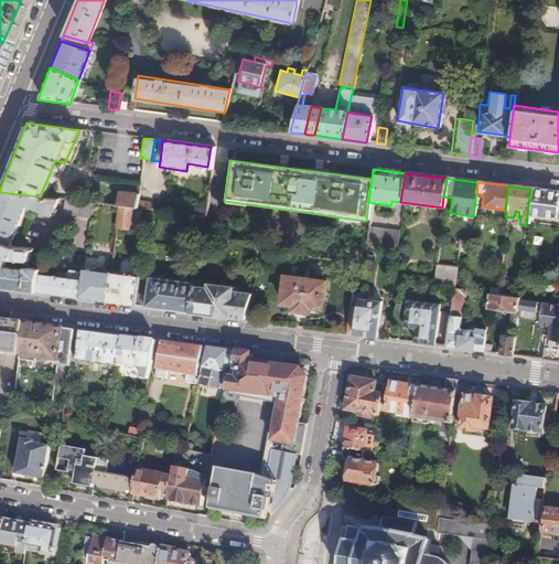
[(558,192),(538,190),(530,189),(526,223),(558,227),(558,192)]
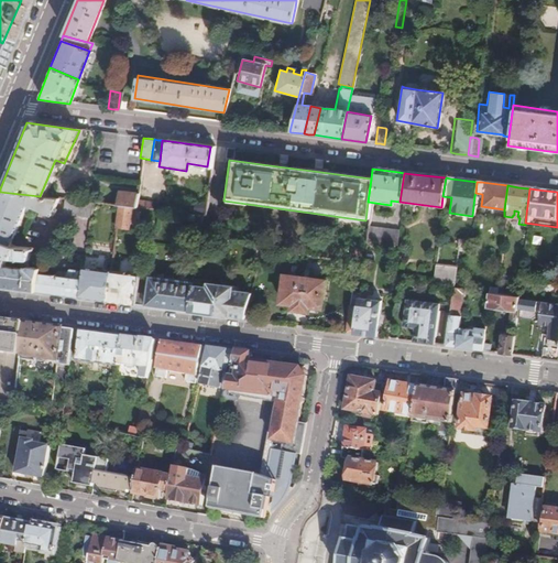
[(40,196),(0,192),(0,244),(6,246),(23,205),(46,215),(54,198),(40,196)]
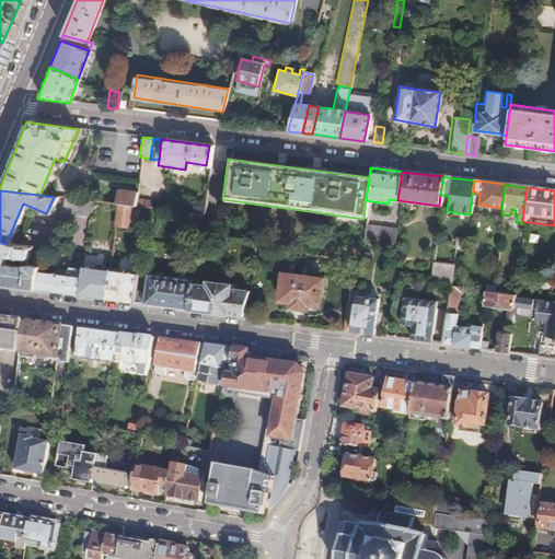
[(128,205),(130,206),(133,191),(119,190),(117,204),(128,205)]
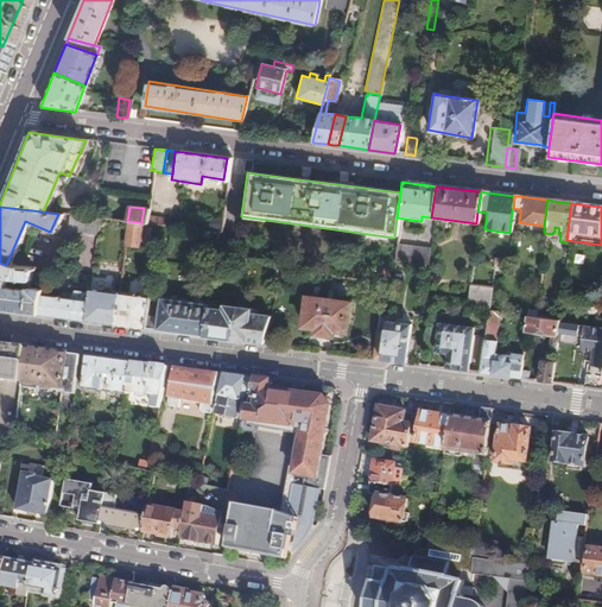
[(92,234),(93,217),(64,214),(63,231),(92,234)]
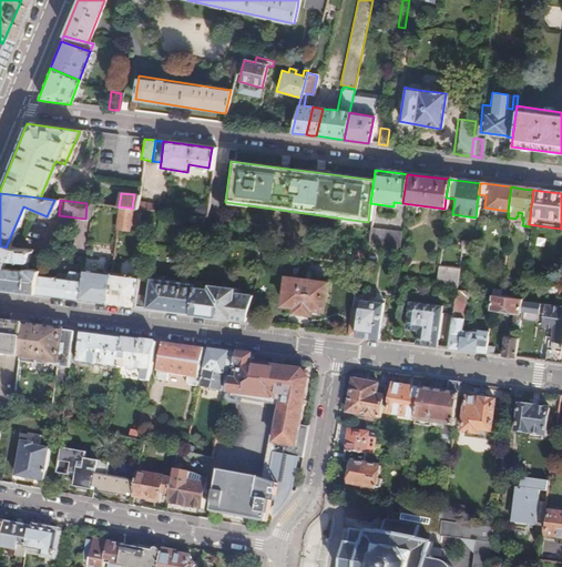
[(119,206),(115,206),(112,229),(123,231),(124,222),(129,222),(130,208),(119,206)]
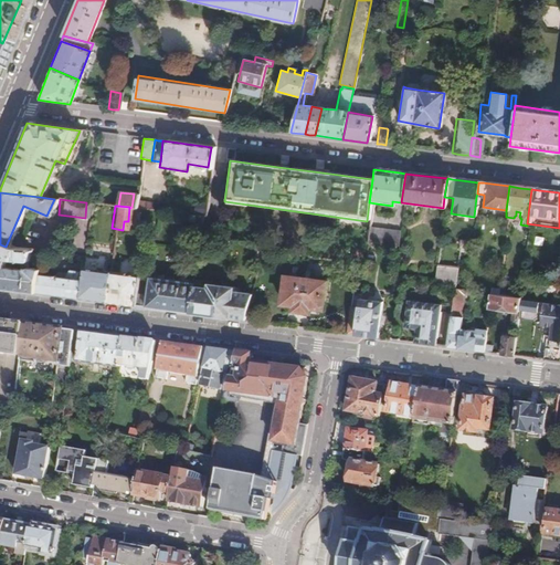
[(394,247),(397,232),(366,228),(365,242),(394,247)]
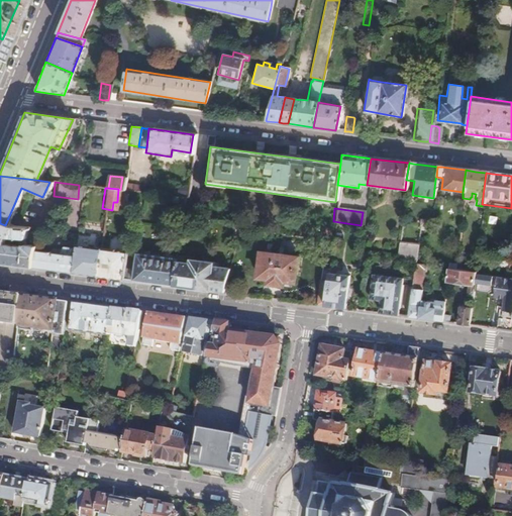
[(418,219),(421,220),(421,216),(411,215),(409,223),(417,225),(418,219)]
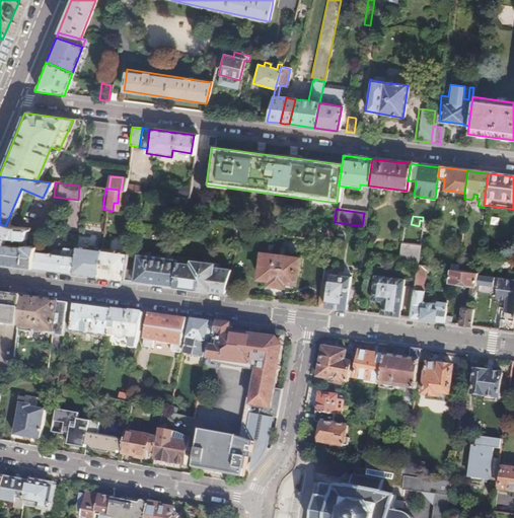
[(32,248),(22,246),(24,229),(10,227),(5,226),(0,224),(0,265),(30,269),(32,252),(32,248)]
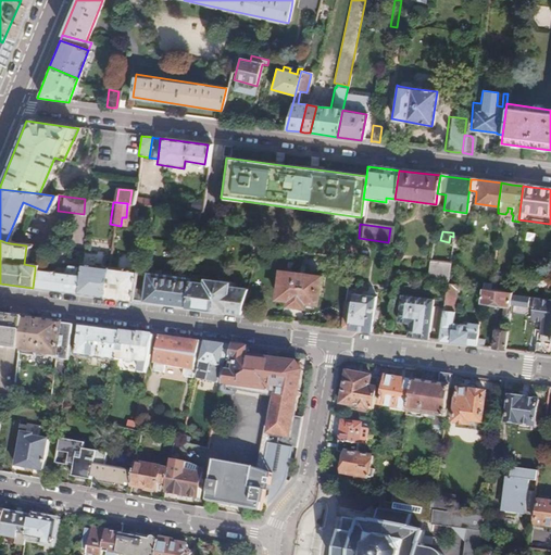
[(448,256),(448,251),(449,242),(440,240),(439,255),(448,256)]
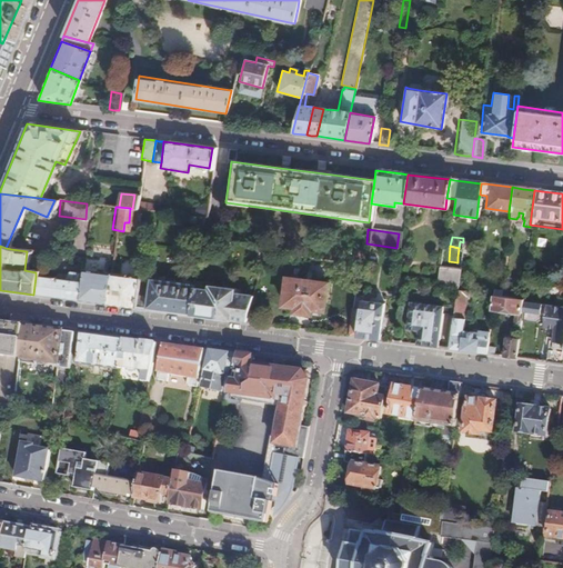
[(452,268),(436,266),(434,282),(450,285),(452,268)]
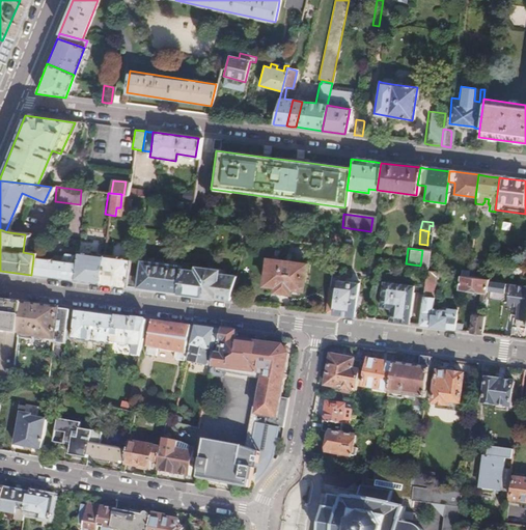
[(74,265),(72,280),(84,281),(98,283),(101,254),(75,251),(74,265)]
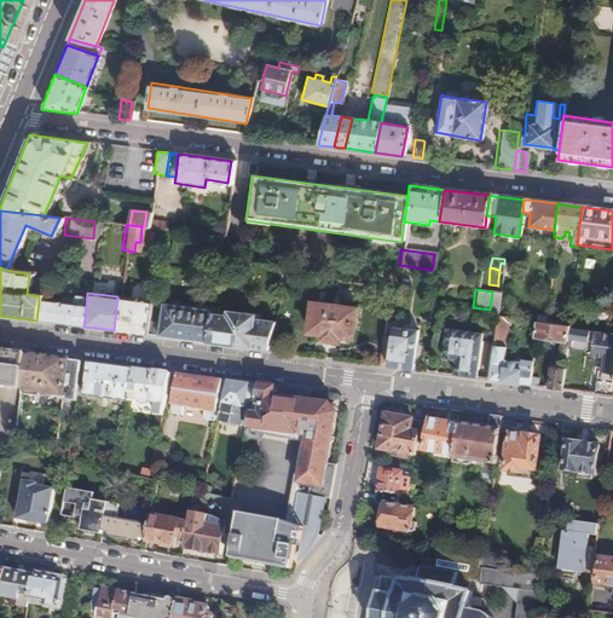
[(117,296),(114,330),(128,333),(144,334),(148,301),(117,296)]
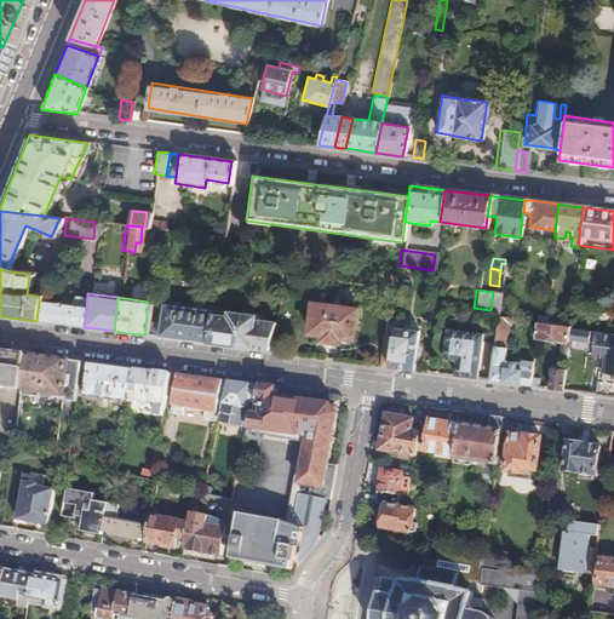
[(76,326),(84,327),(86,309),(80,308),(81,299),(72,298),(68,303),(66,299),(59,298),(56,302),(56,304),(39,302),(36,321),(67,325),(76,326)]
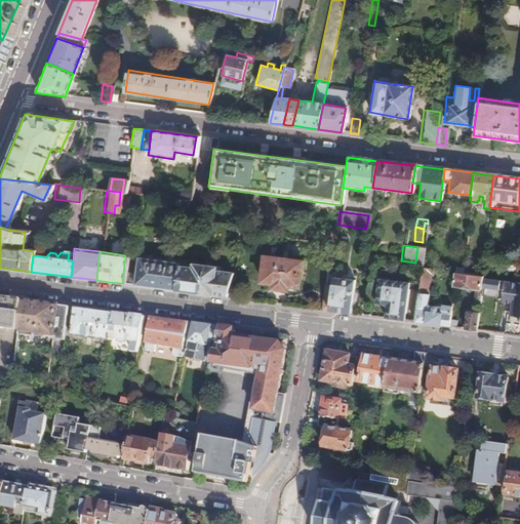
[(131,284),(172,289),(175,260),(135,255),(131,284)]
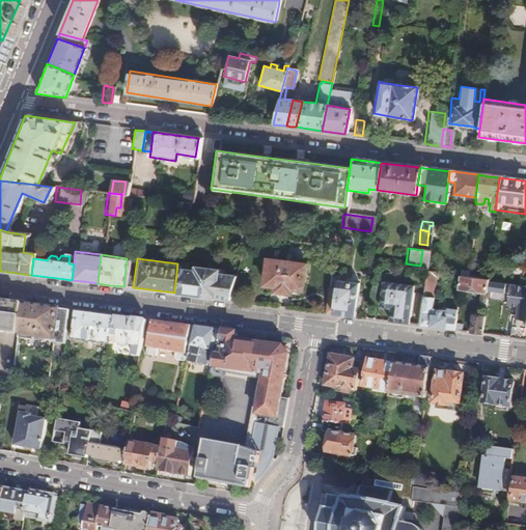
[(305,263),(267,258),(263,284),(275,285),(274,289),(289,291),(289,287),(302,289),(305,263)]
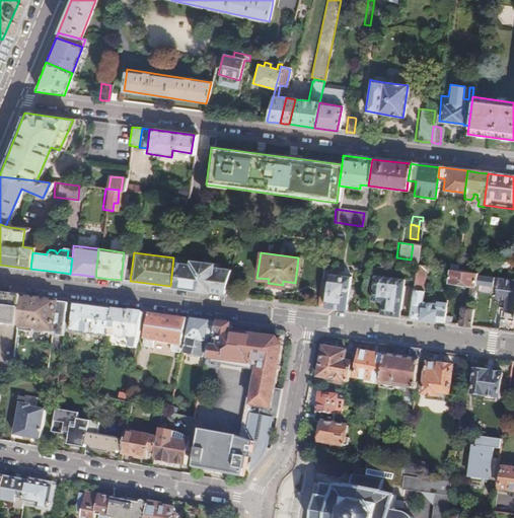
[(184,288),(196,290),(199,262),(185,260),(185,256),(174,255),(173,257),(170,286),(184,288)]
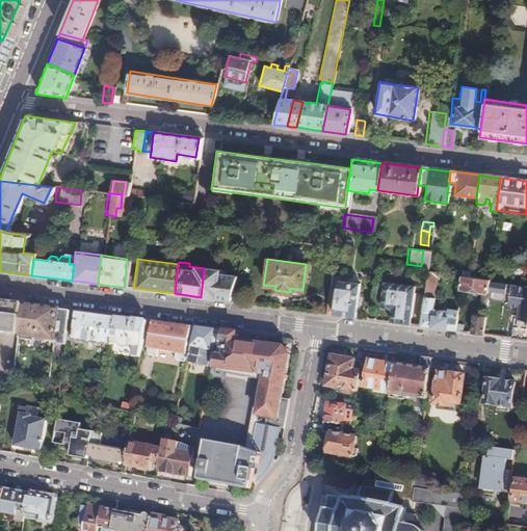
[(216,299),(227,300),(233,276),(217,274),(218,270),(204,268),(201,297),(216,299)]
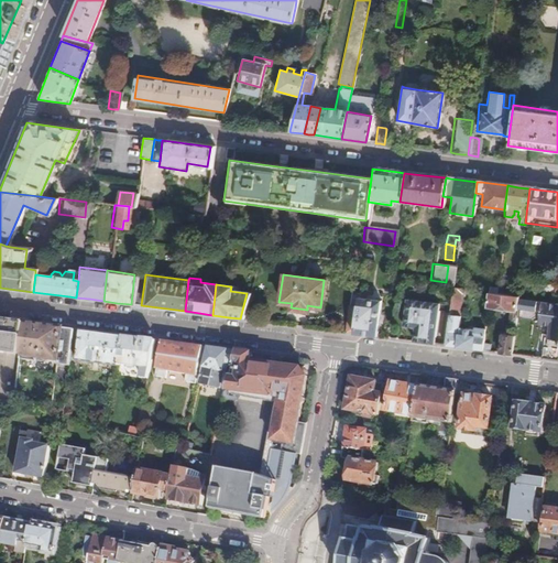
[(458,288),(450,287),(442,345),(455,347),(465,348),(479,349),(480,343),(482,327),(472,326),(471,328),(462,327),(462,329),(456,328),(458,315),(457,314),(459,292),(467,293),(467,289),(458,288)]
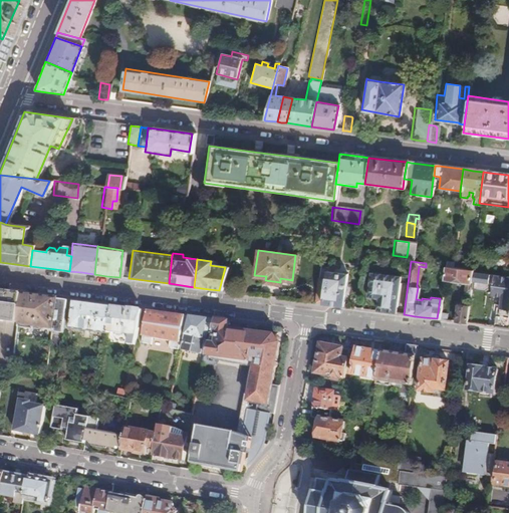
[(461,268),(451,267),(444,266),(442,278),(463,281),(461,293),(468,294),(468,289),(470,272),(471,269),(461,268)]
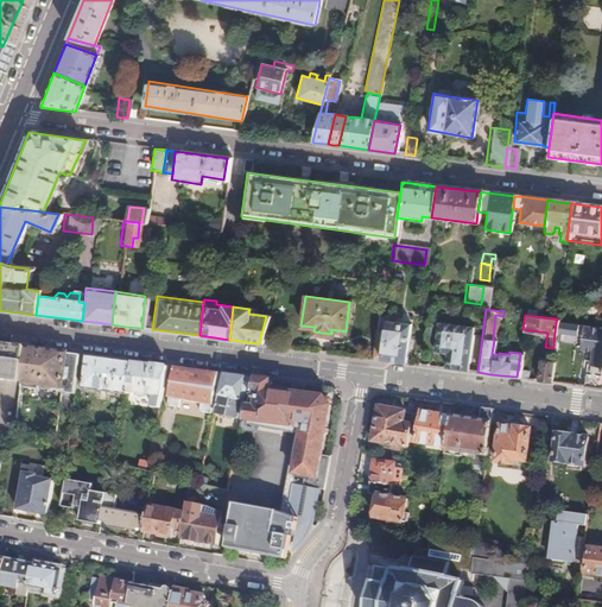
[(379,359),(403,362),(407,324),(391,322),(384,321),(382,332),(379,359)]
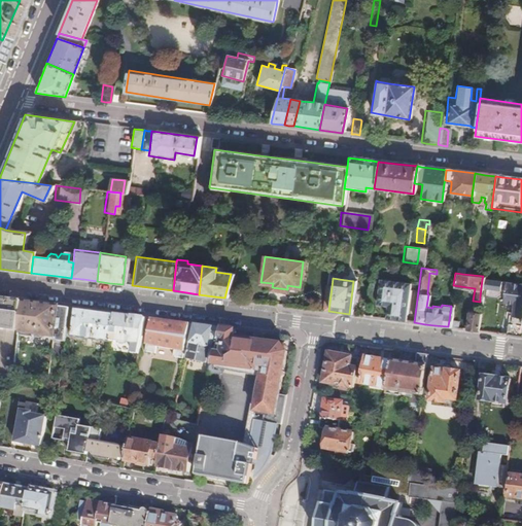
[(397,320),(404,321),(409,283),(378,279),(375,304),(385,305),(383,318),(397,320)]
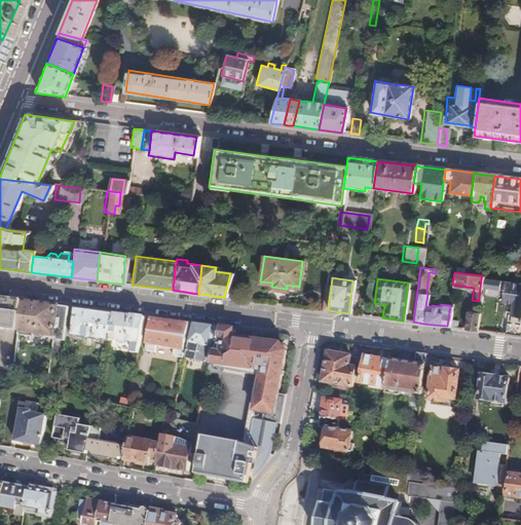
[(510,334),(520,336),(520,331),(520,330),(520,284),(503,282),(481,278),(479,296),(492,298),(496,295),(499,302),(507,303),(505,315),(501,314),(499,333),(510,334)]
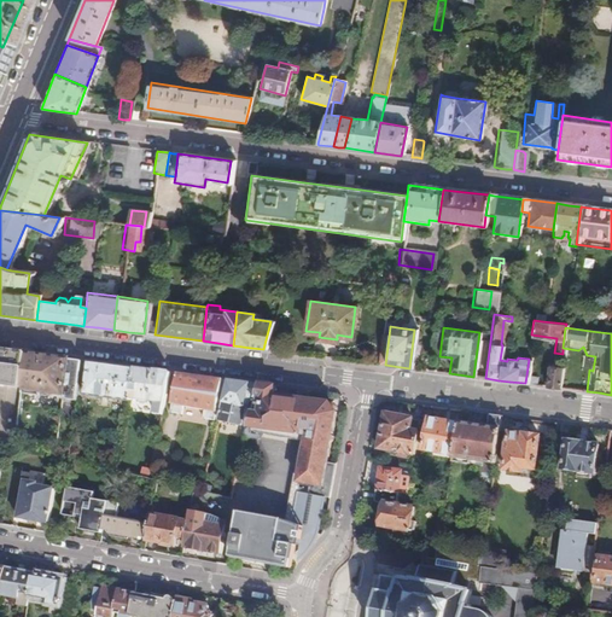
[(380,365),(385,365),(389,337),(380,336),(377,364),(380,365)]
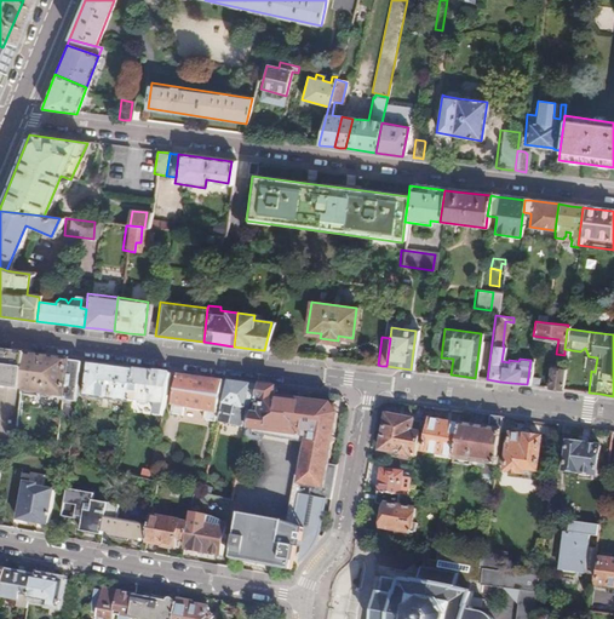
[(0,445),(1,445),(11,447),(17,394),(22,355),(12,354),(0,353),(0,445)]
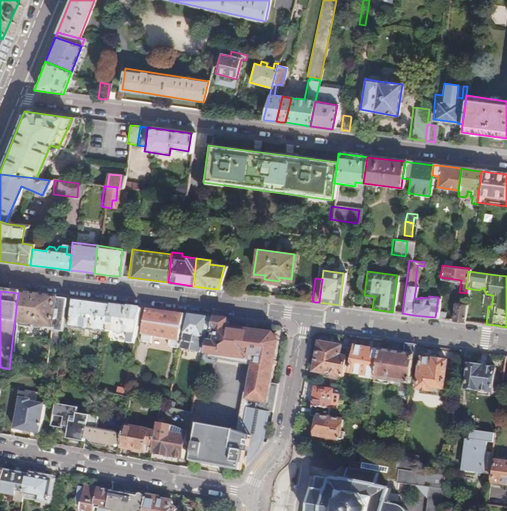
[(33,295),(18,293),(14,325),(27,328),(28,323),(47,326),(47,331),(58,333),(59,329),(63,299),(61,299),(57,299),(56,298),(33,295)]
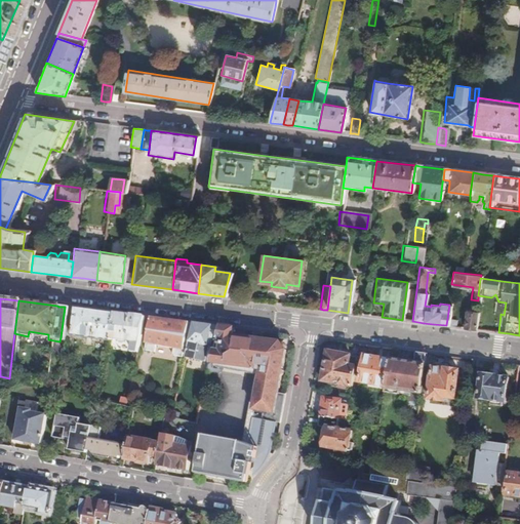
[(73,308),(65,307),(61,337),(105,346),(106,337),(111,313),(73,308)]
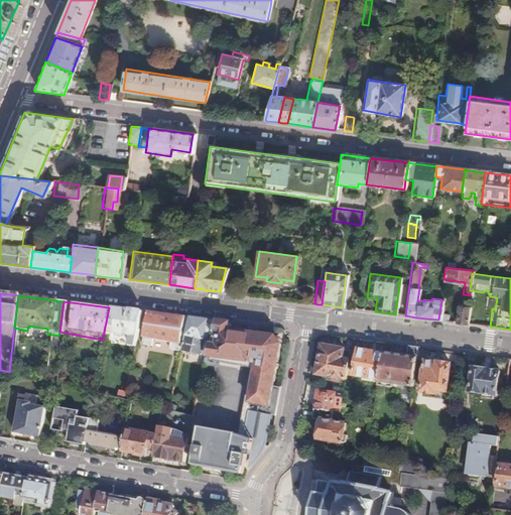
[(455,322),(466,324),(468,307),(457,305),(455,322)]
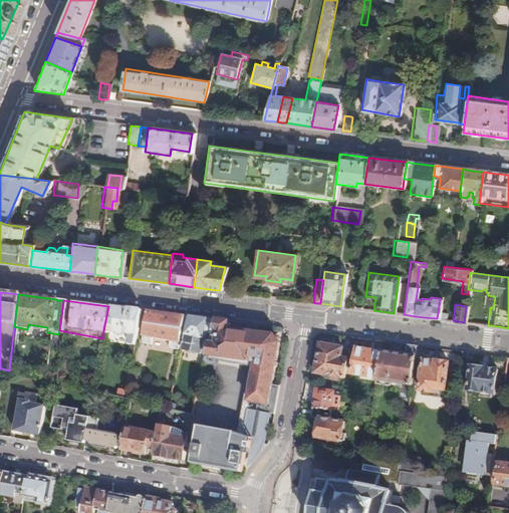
[(112,307),(108,306),(103,330),(125,335),(123,345),(131,346),(138,310),(112,307)]
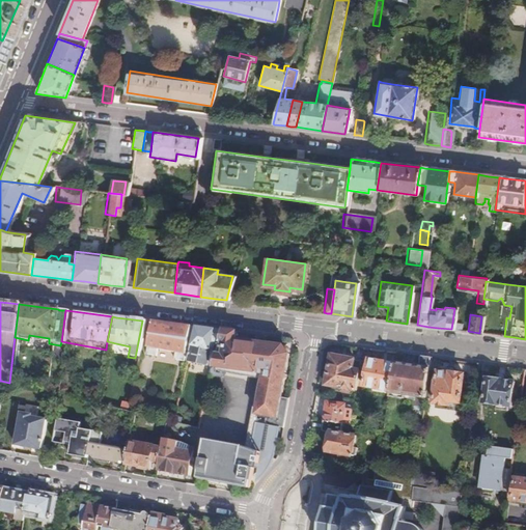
[(169,324),(148,322),(142,355),(153,357),(153,354),(169,357),(169,360),(181,362),(182,352),(184,351),(186,343),(184,342),(187,327),(169,324)]
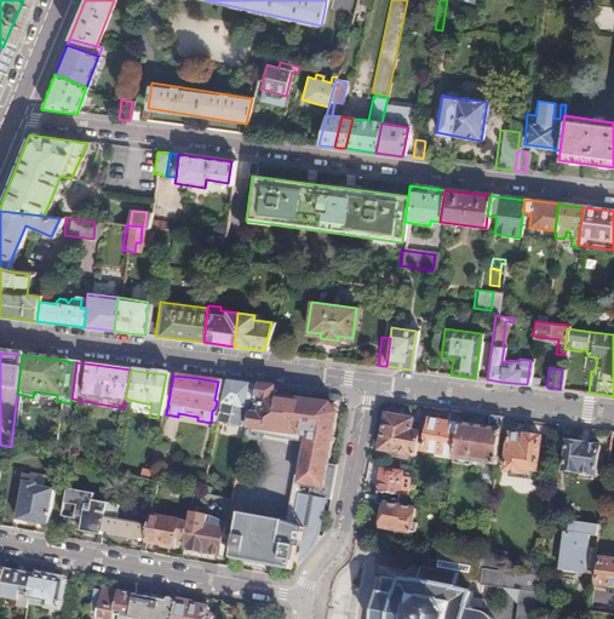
[(248,385),(224,382),(214,423),(236,428),(235,433),(244,434),(245,430),(254,387),(248,385)]
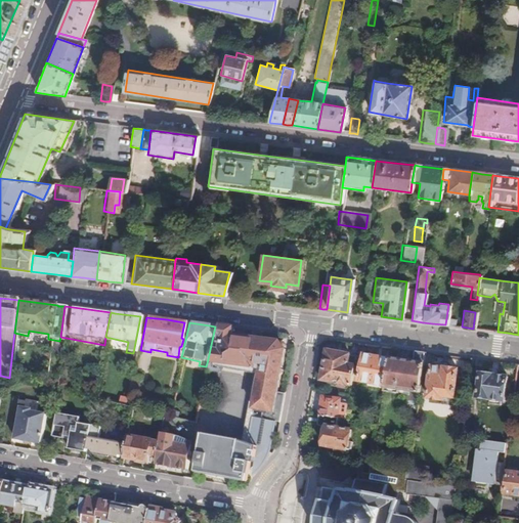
[(228,328),(215,327),(207,363),(248,367),(248,368),(251,369),(251,367),(253,367),(254,365),(258,365),(257,374),(252,408),(261,409),(270,411),(282,350),(275,342),(227,336),(228,328)]
